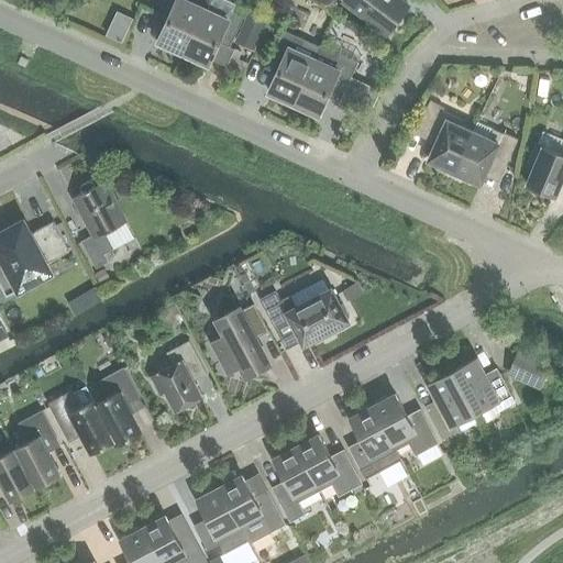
[(179,53),(183,54),(203,8),(190,2),(190,0),(163,0),(156,14),(158,14),(161,9),(170,13),(157,43),(161,44),(159,47),(178,56),(179,53)]
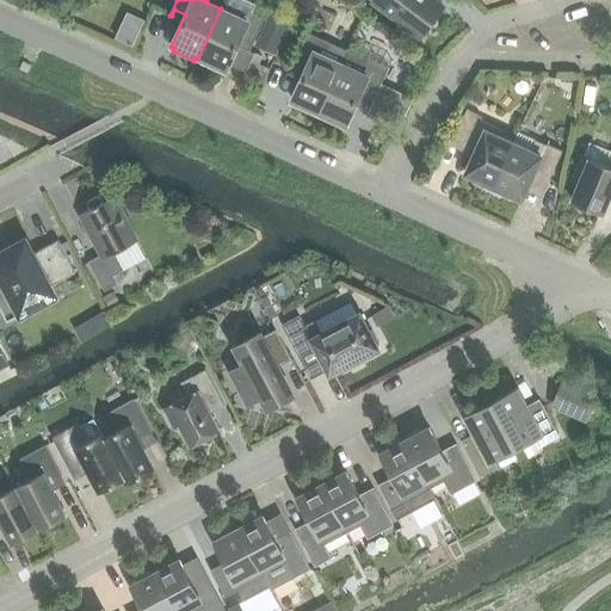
[(372,0),(371,2),(419,38),(443,6),(433,0),(372,0)]
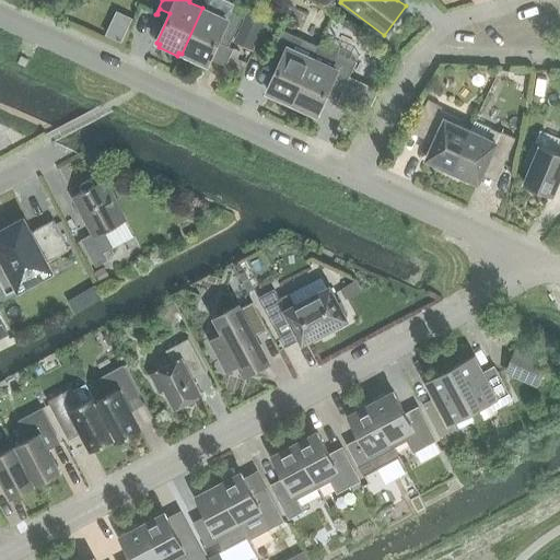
[(226,20),(202,8),(182,54),(206,65),(219,36),(230,41),(226,46),(228,47),(242,18),(230,12),(226,20)]
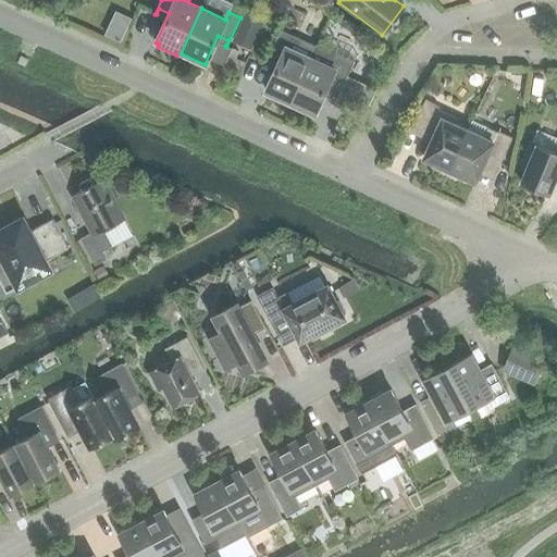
[(232,41),(250,50),(264,19),(246,10),(232,41)]
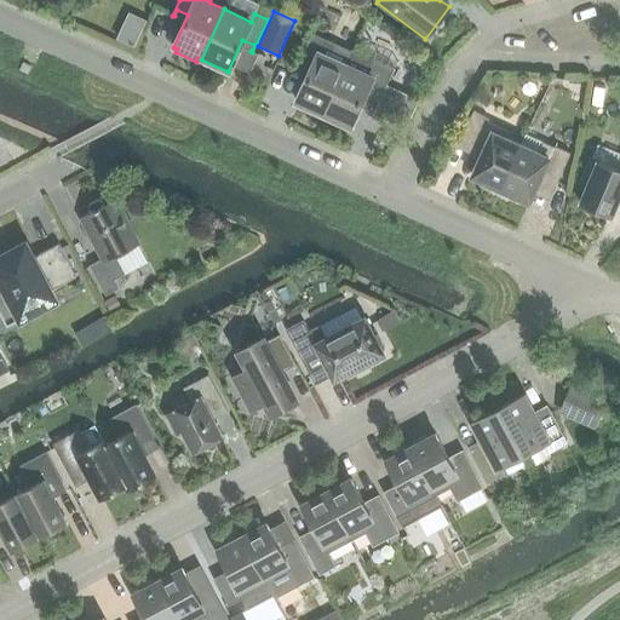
[(296,102),(322,115),(345,65),(351,51),(311,33),(294,72),(296,72),(298,65),(310,70),(296,102)]
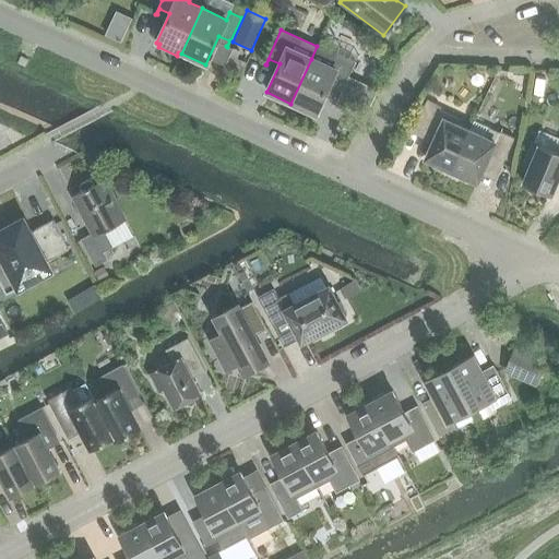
[(317,46),(311,59),(290,104),(294,105),(292,108),(310,117),(312,114),(316,115),(329,86),(340,91),(337,97),(339,97),(355,61),(318,45),(317,46)]
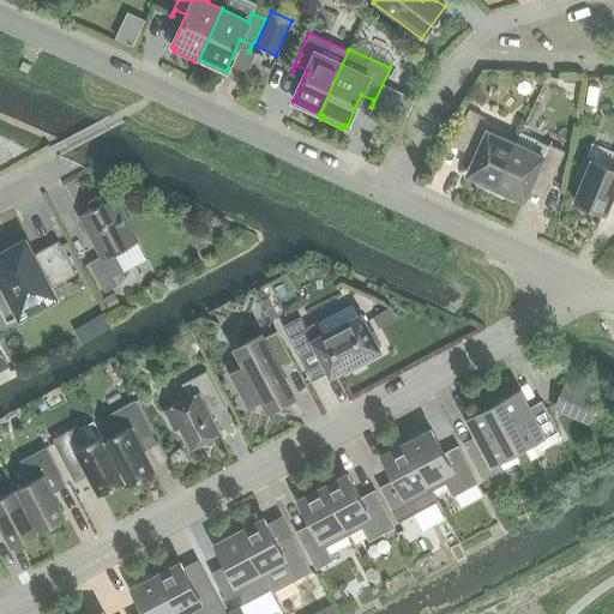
[(486,188),(493,192),(515,144),(500,137),(504,131),(482,121),(483,118),(469,109),(452,136),(467,145),(469,140),(480,146),(467,175),(470,178),(474,180),(481,186),(486,188)]
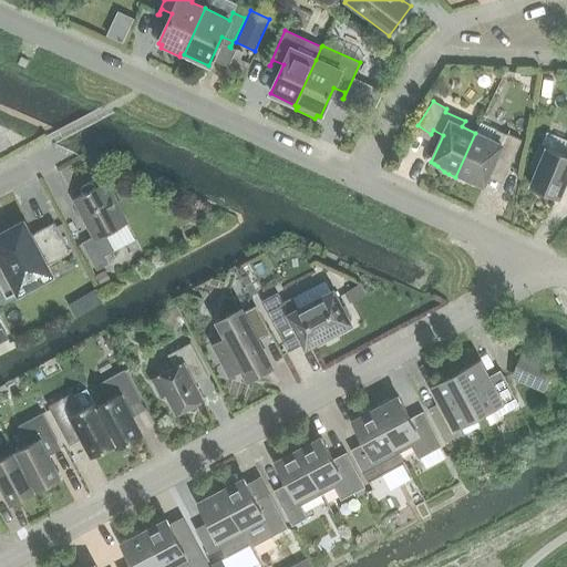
[(491,140),(475,133),(455,177),(457,178),(465,181),(470,183),(473,183),(476,184),(483,185),(494,161),(508,167),(521,140),(506,134),(506,135),(496,130),(491,140)]
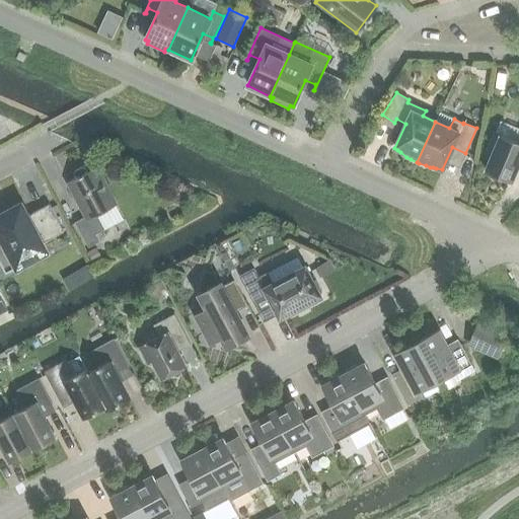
[(486,170),(511,181),(518,160),(518,135),(516,142),(495,133),(488,150),(493,153),(486,170)]
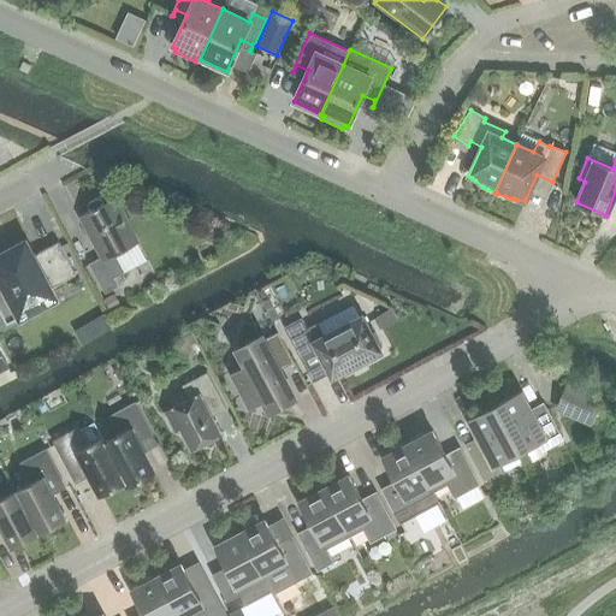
[(80,217),(101,258),(88,264),(105,294),(117,286),(113,278),(123,272),(114,255),(137,243),(113,197),(104,203),(101,199),(96,197),(88,202),(87,207),(89,211),(80,217)]
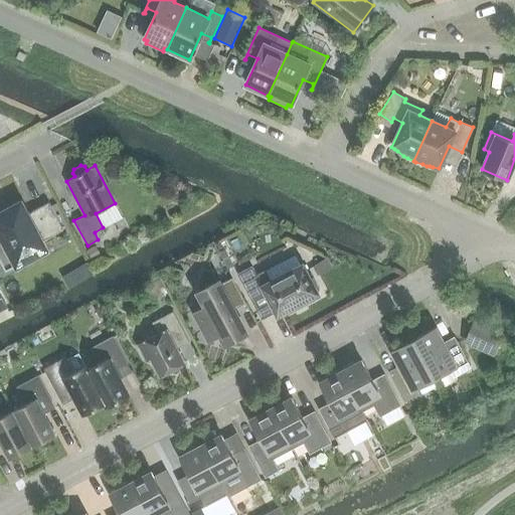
[(62,229),(48,202),(26,214),(20,203),(10,209),(11,210),(3,215),(2,213),(0,214),(0,261),(12,255),(18,268),(45,253),(40,242),(41,242),(40,241),(62,229)]
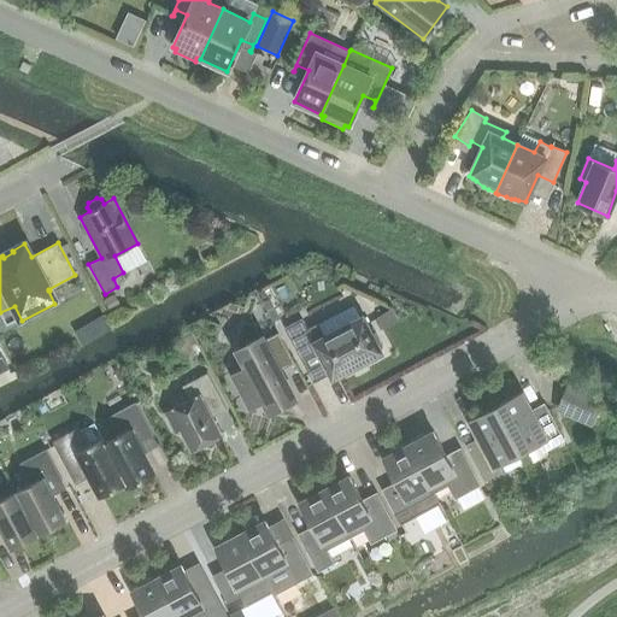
[(115,294),(104,300),(110,312),(121,306),(115,294)]
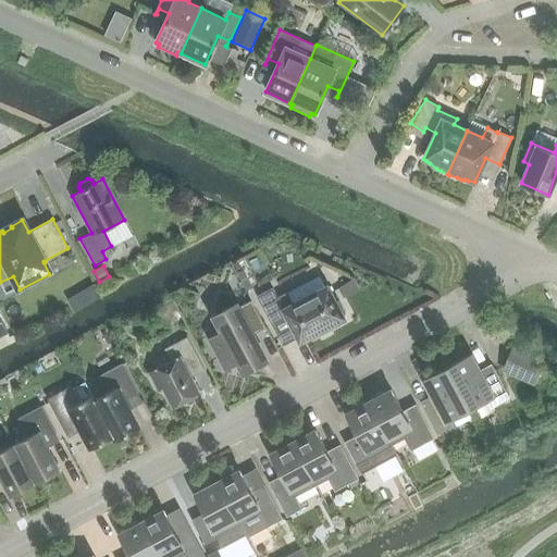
[(347,297),(359,291),(354,281),(342,287),(347,297)]
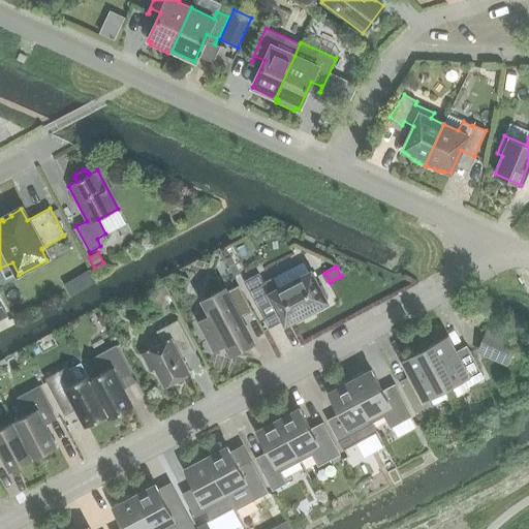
[(79,277),(86,290),(96,284),(89,272),(79,277)]
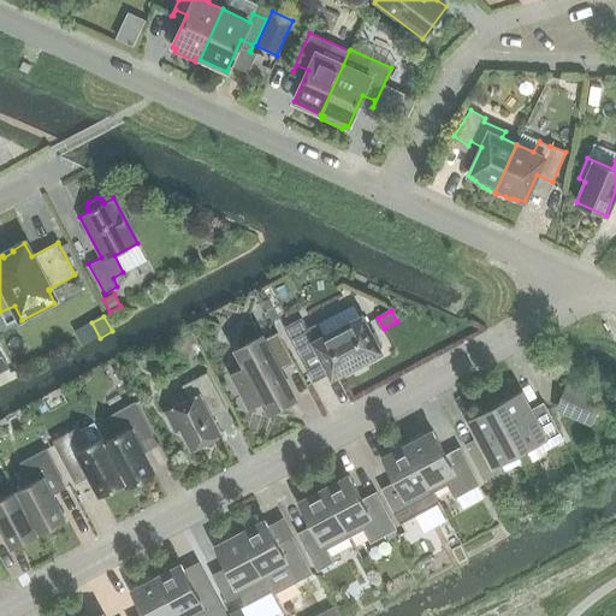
[(317,324),(306,330),(301,319),(283,327),(301,362),(318,353),(332,378),(380,353),(378,348),(380,347),(373,333),(371,335),(361,317),(324,336),(317,324)]
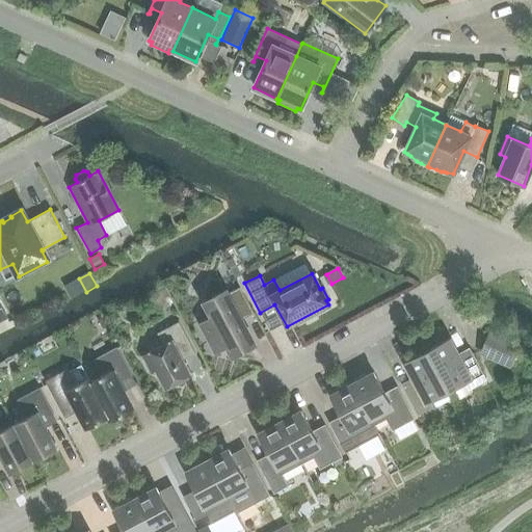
[(213,318),(202,323),(216,349),(227,344),(233,354),(254,344),(240,319),(254,313),(239,287),(227,294),(225,291),(205,302),(213,318)]
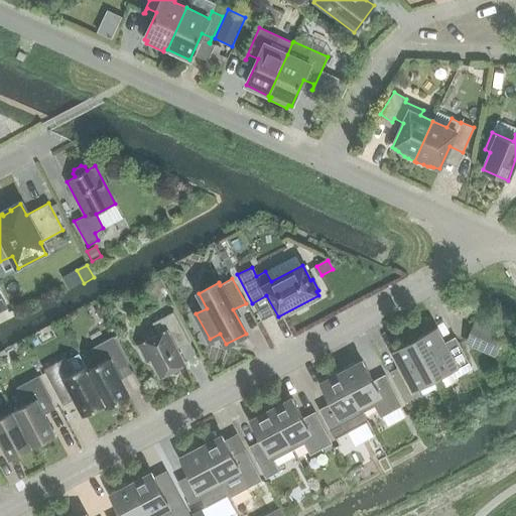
[(157,335),(138,345),(146,361),(151,359),(160,376),(169,371),(173,372),(180,368),(181,365),(184,364),(172,343),(185,336),(172,312),(151,324),(157,335)]
